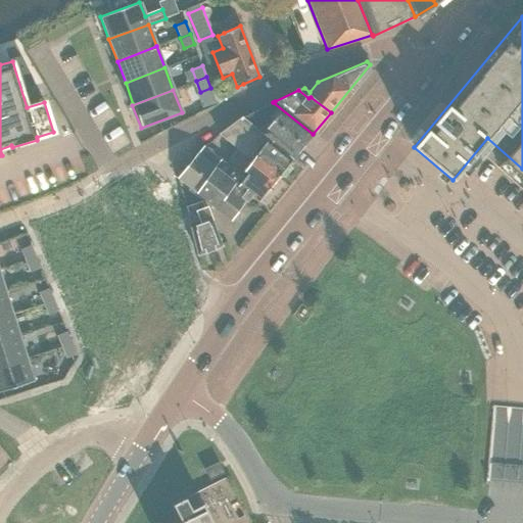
[(292,159),(313,134),(273,102),(241,117),(271,142),(292,159)]
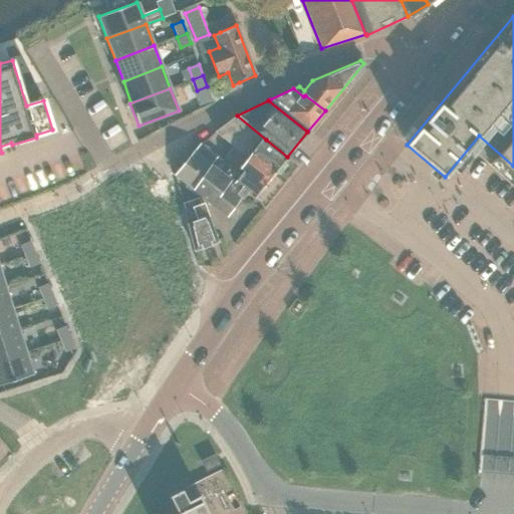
[(263,143),(266,140),(237,115),(215,132),(241,153),(242,152),(247,157),(248,157),(250,153),(260,141),(263,143)]
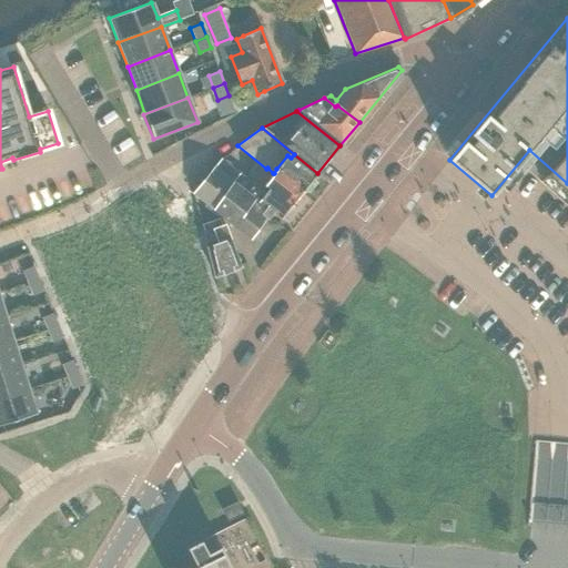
[(303,191),(317,173),(294,154),(291,158),(287,155),(276,169),(303,191)]
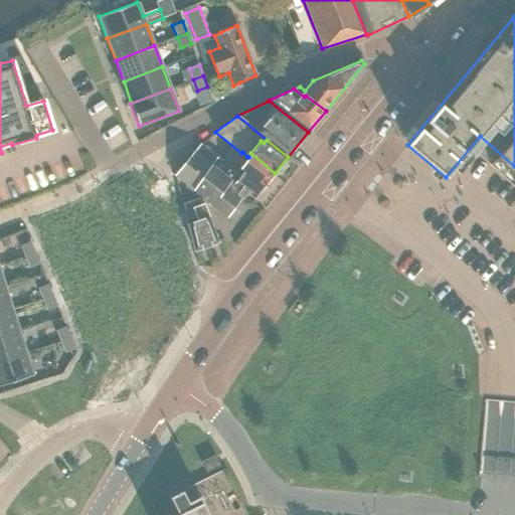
[(239,197),(228,189),(225,187),(230,180),(210,165),(216,158),(200,145),(194,152),(194,151),(175,175),(227,216),(239,198),(239,197)]
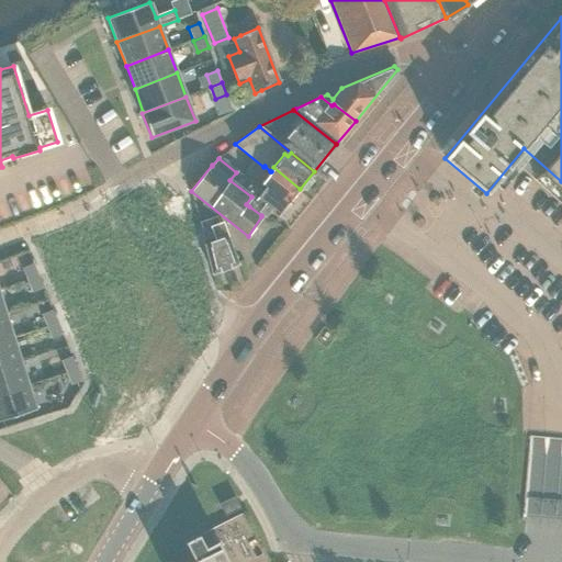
[(273,221),(300,189),(273,167),(271,171),(270,171),(262,183),(266,187),(249,206),(261,215),(261,216),(262,215),(268,220),(269,217),(273,221)]
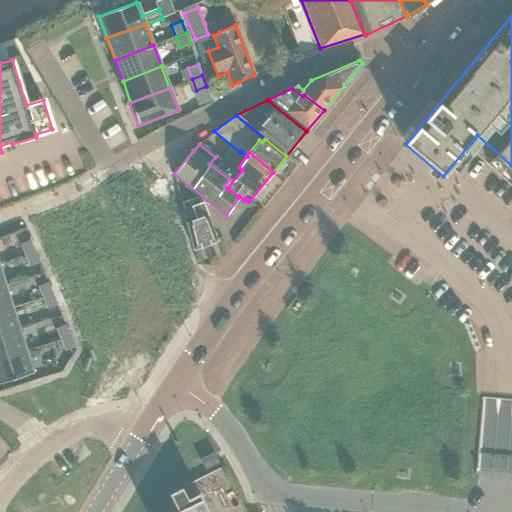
[(177,240),(167,188),(118,197),(129,249),(177,240)]
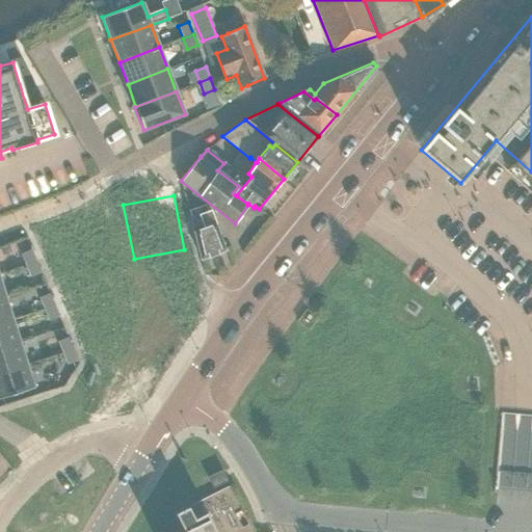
[(204,213),(198,200),(186,204),(190,217),(201,259),(224,250),(211,210),(204,213)]
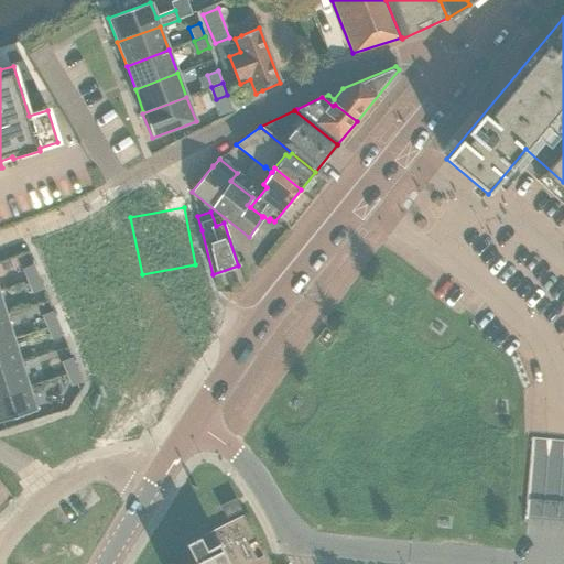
[(44,289),(33,263),(22,269),(32,293),(44,289)]
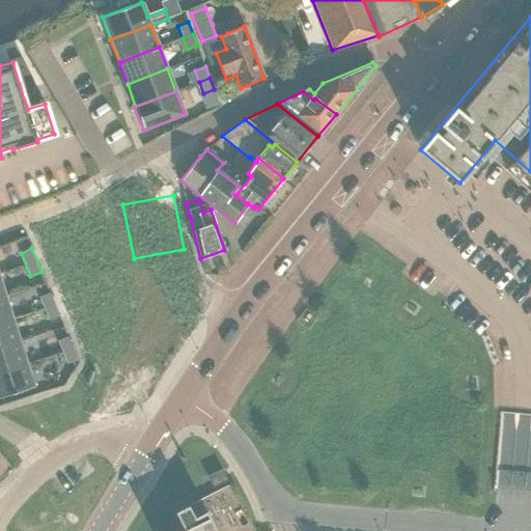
[(148,307),(172,328),(195,302),(171,281),(148,307)]
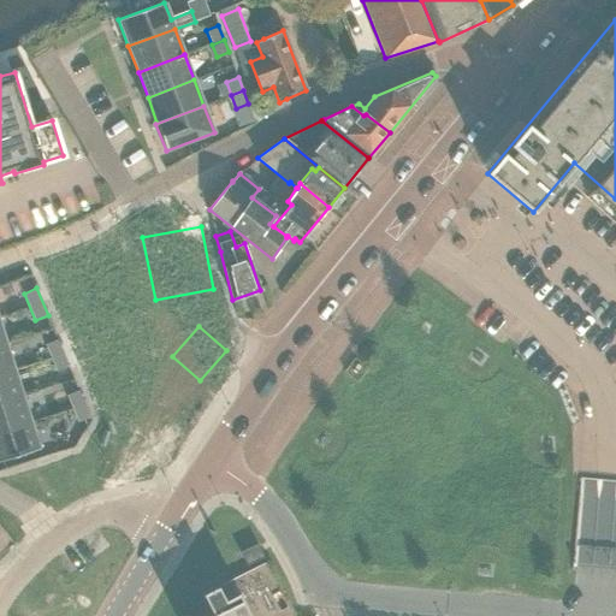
[(57,339),(46,344),(57,371),(69,366),(57,339)]
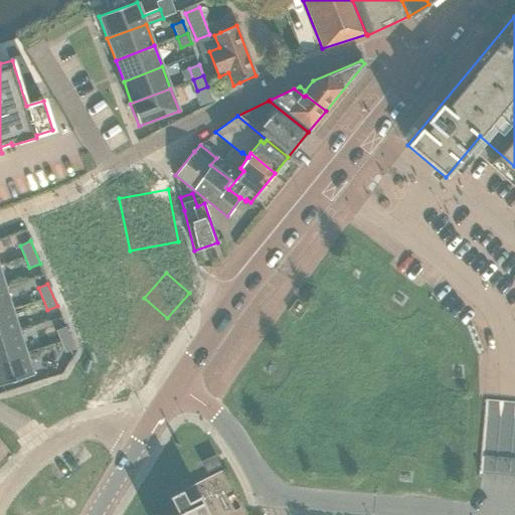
[(0,312),(12,309),(5,287),(0,288),(0,312)]
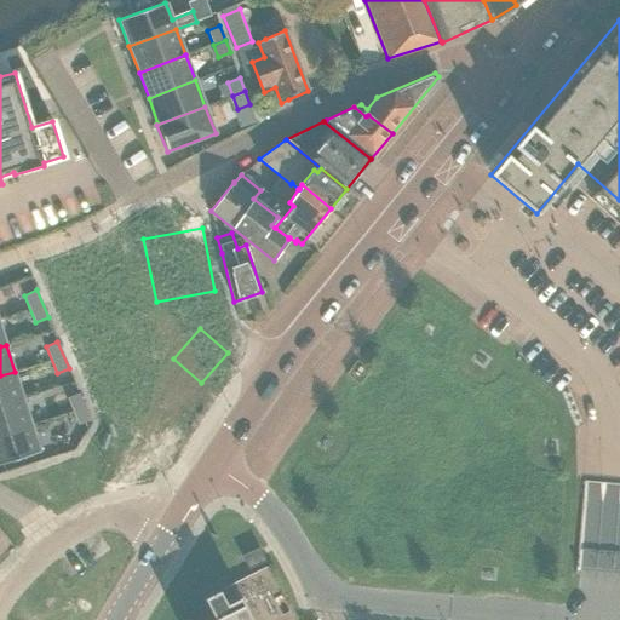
[(0,405),(23,399),(15,372),(0,375),(0,405)]
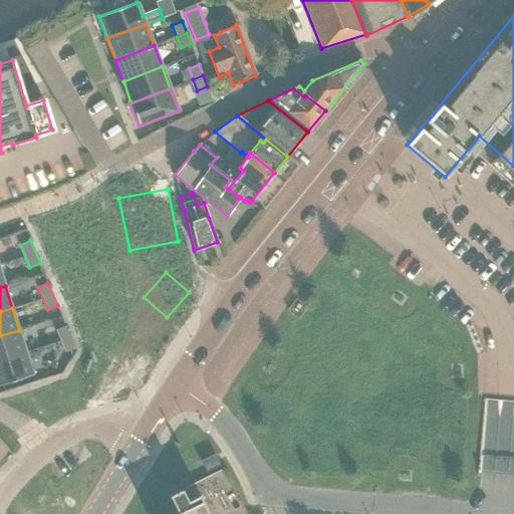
[(65,325),(55,329),(64,352),(75,348),(65,325)]
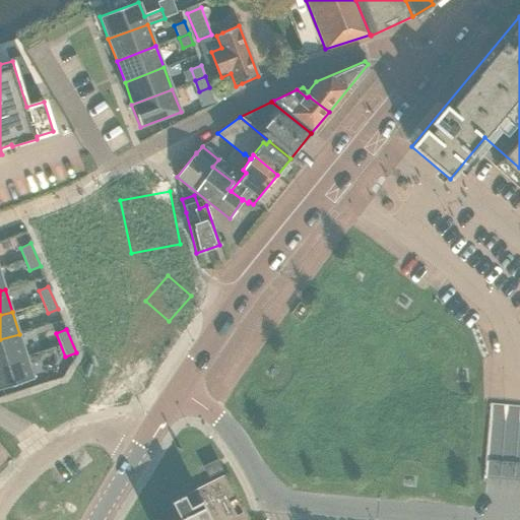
[(0,365),(26,356),(19,334),(0,339),(0,365)]
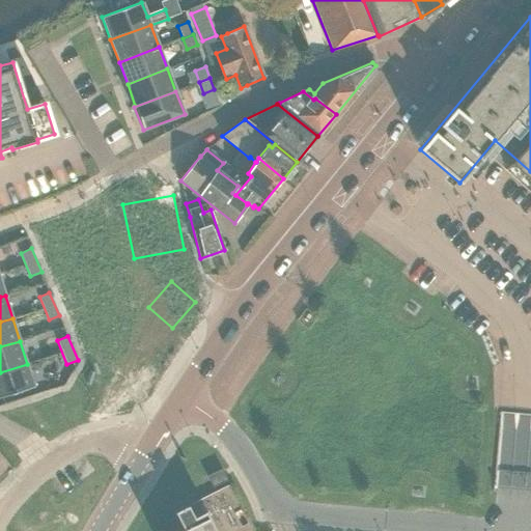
[(27,364),(0,372),(0,398),(34,388),(27,364)]
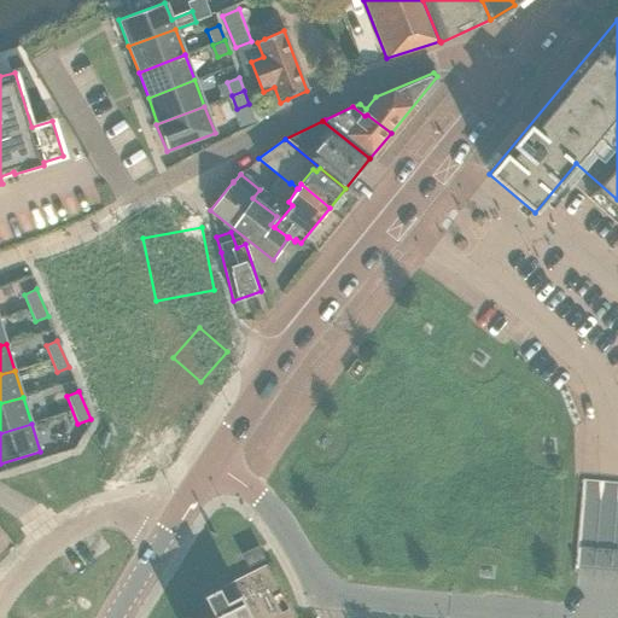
[(248,567),(264,559),(257,546),(240,554),(248,567)]
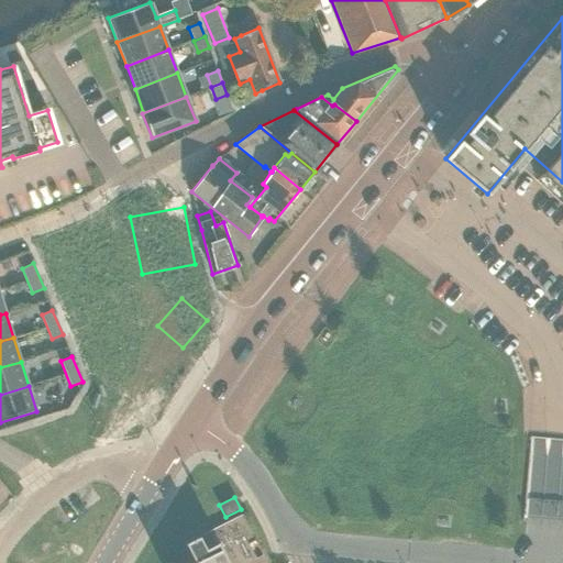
[(228,562),(221,549),(209,555),(199,537),(185,543),(195,562),(192,562),(228,562)]
